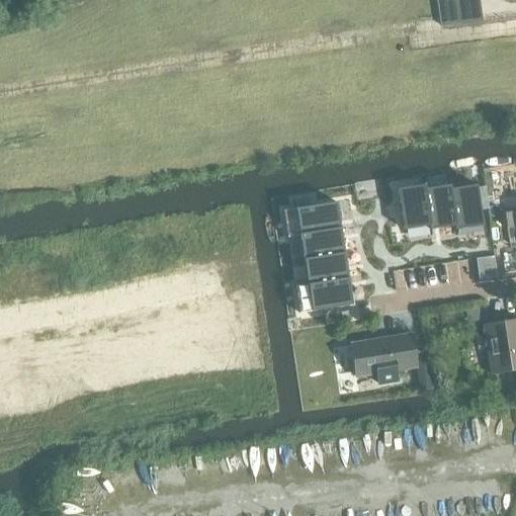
[(426,183),(399,187),(405,228),(430,224),(431,224),(426,187),(426,183)]
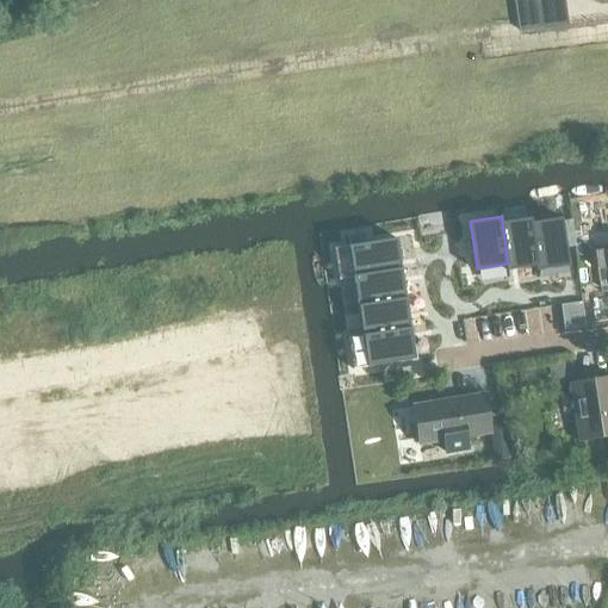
[(502,221),(508,264),(507,264),(508,268),(538,264),(539,264),(532,221),(533,221),(532,216),(502,221)]
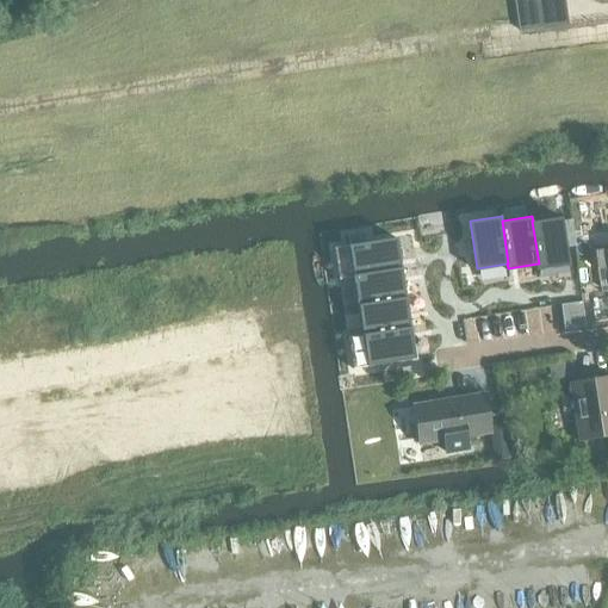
[(533,221),(532,221),(539,264),(538,264),(538,268),(570,264),(566,236),(576,234),(574,217),(563,219),(563,216),(533,221)]
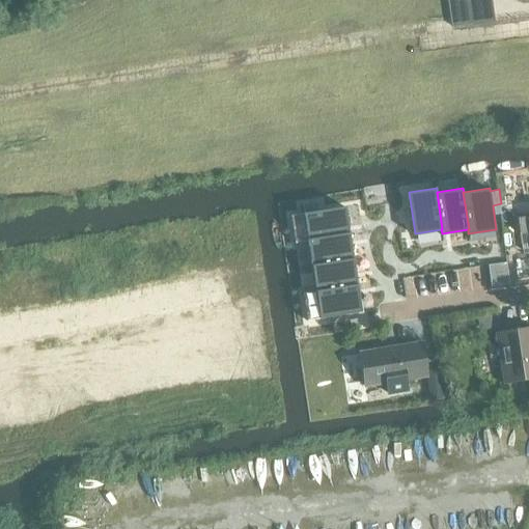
[(305,212),(291,214),(297,242),(308,240),(312,265),(355,257),(346,205),(321,209),(319,199),(304,201),(305,212)]
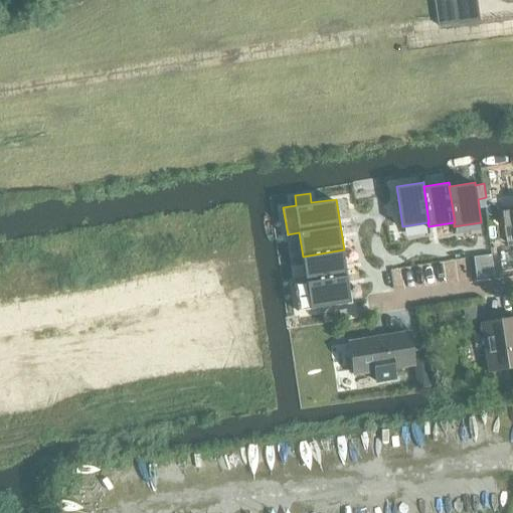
[(490,236),(478,238),(480,246),(492,244),(490,236)]
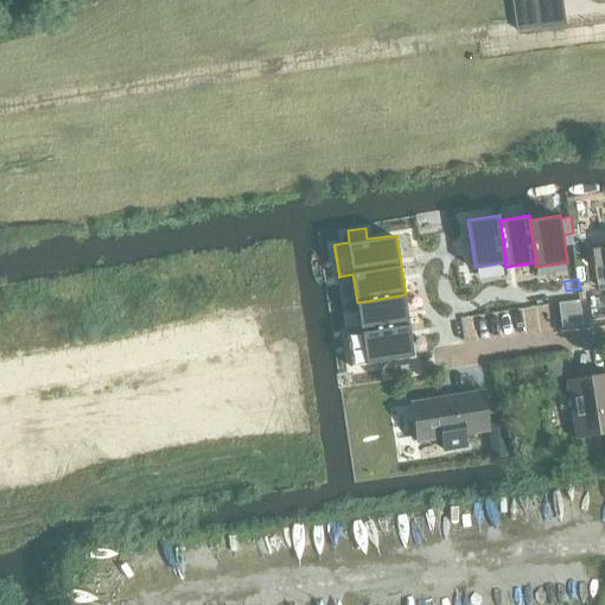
[(580,288),(566,291),(568,300),(571,300),(581,298),(583,298),(580,288)]
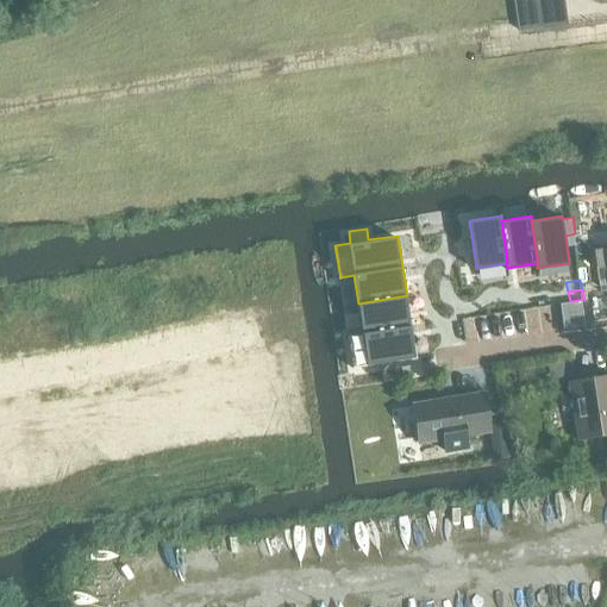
[(363,332),(349,335),(354,367),(417,356),(407,295),(358,304),(363,332)]
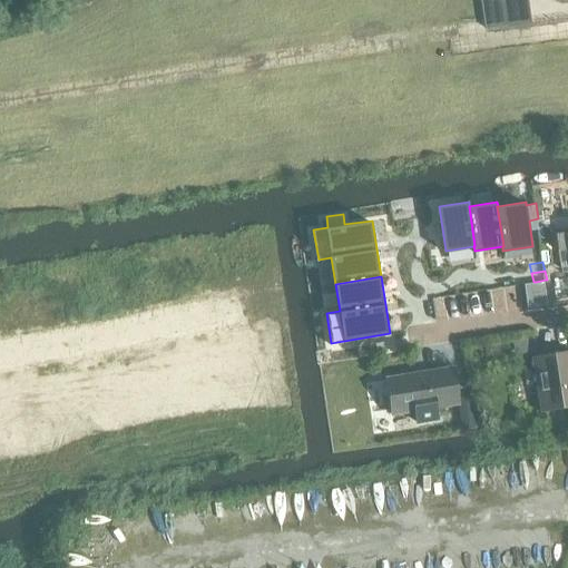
[(546,280),(536,282),(537,293),(547,292),(546,280)]
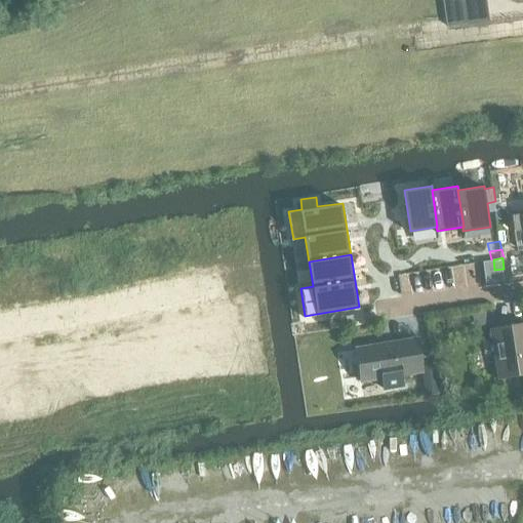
[(504,269),(494,270),(495,281),(505,280),(504,269)]
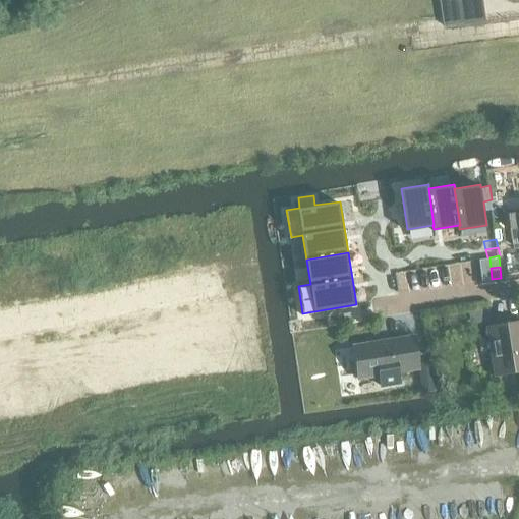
[(383,306),(376,307),(378,318),(385,316),(383,306)]
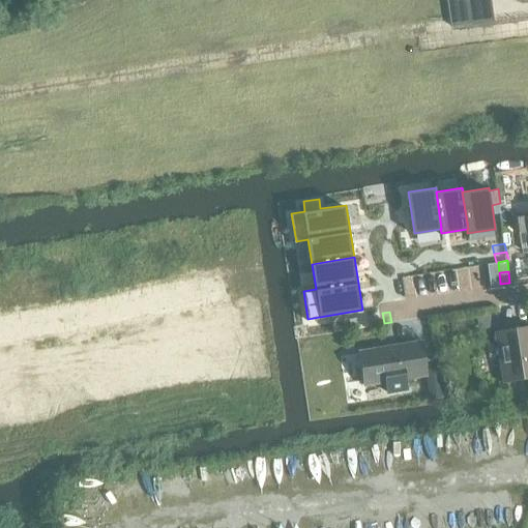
[(382,313),(374,315),(376,325),(384,323),(382,313)]
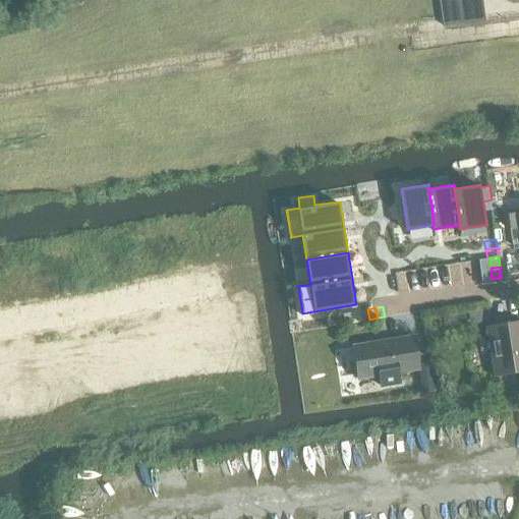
[(489,309),(477,311),(479,324),(492,322),(489,309)]
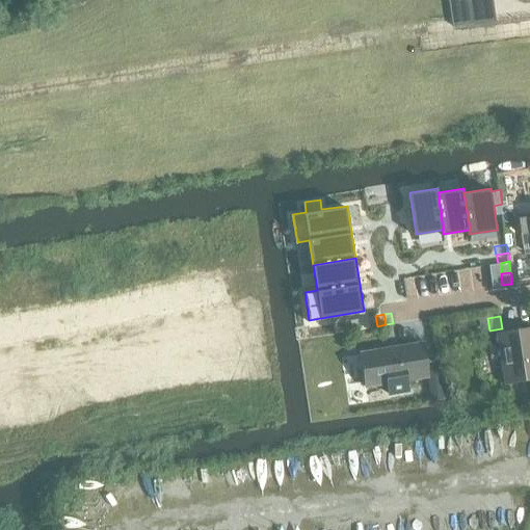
[(508,382),(529,377),(529,329),(500,336),(508,382)]
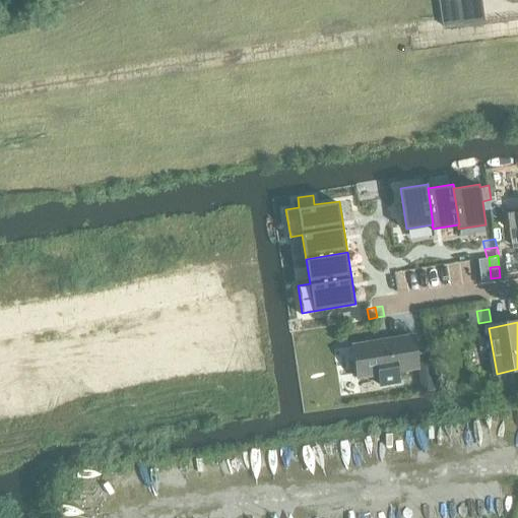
[(413,338),(353,349),(360,381),(380,377),(381,382),(400,379),(399,374),(419,370),(417,361),(413,338)]
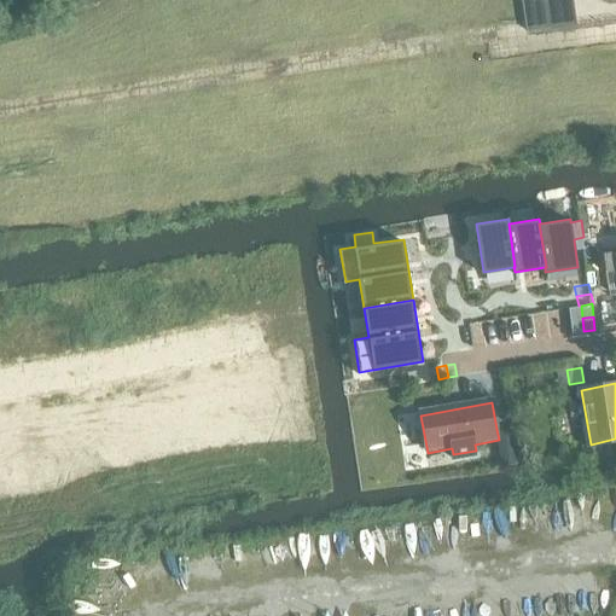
[(512,425),(497,429),(499,440),(504,464),(518,460),(512,425)]
